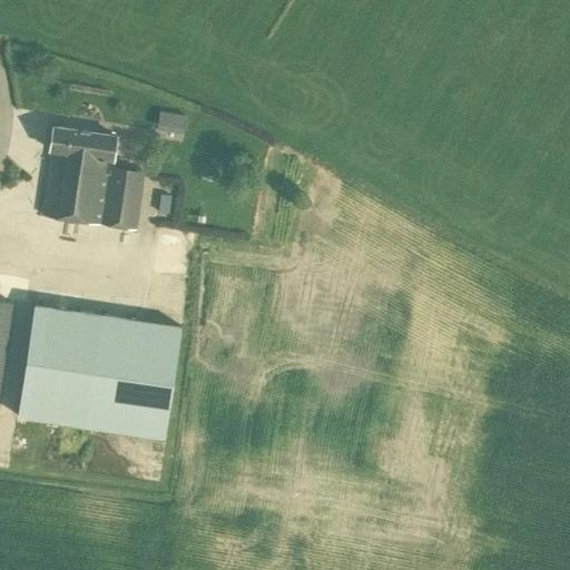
[(136,229),(145,173),(114,168),(116,159),(112,158),(116,135),(52,126),(49,150),(52,150),(42,216),(136,229)]
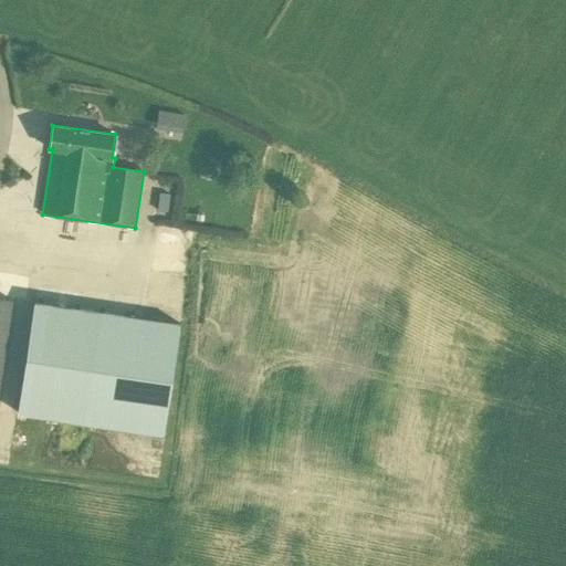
[(0,381),(12,300),(0,297),(0,381)]
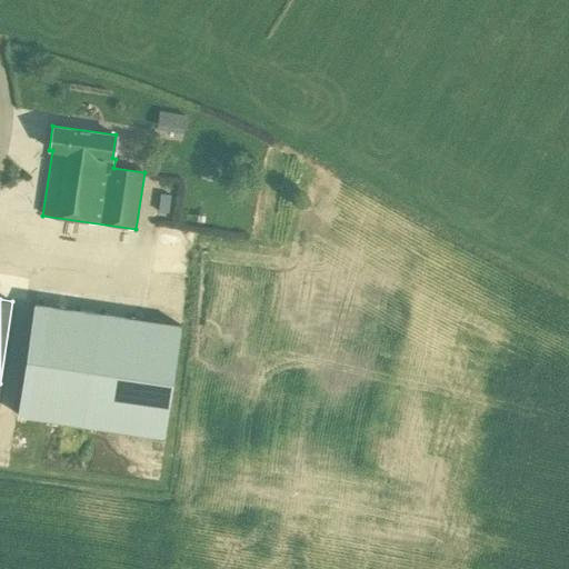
[(35,306),(17,417),(163,439),(180,328),(35,306)]
